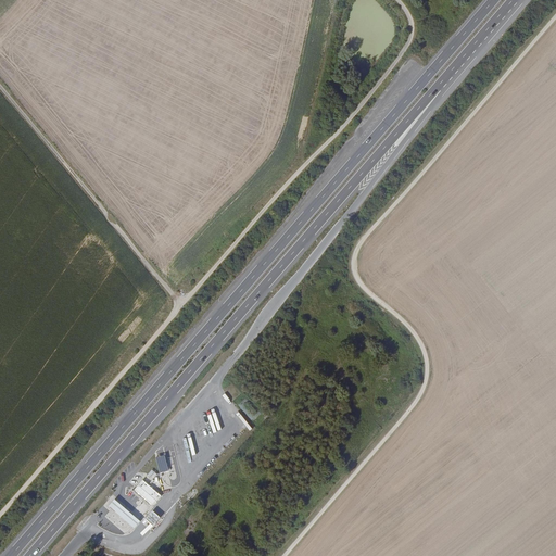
[(235,409),(232,412),(247,429),(250,427),(235,409)]
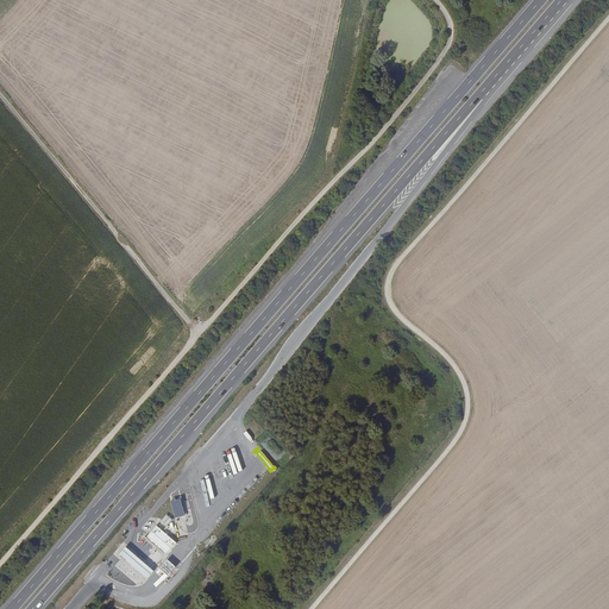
[(195,452),(182,468),(186,471),(199,456),(195,452)]
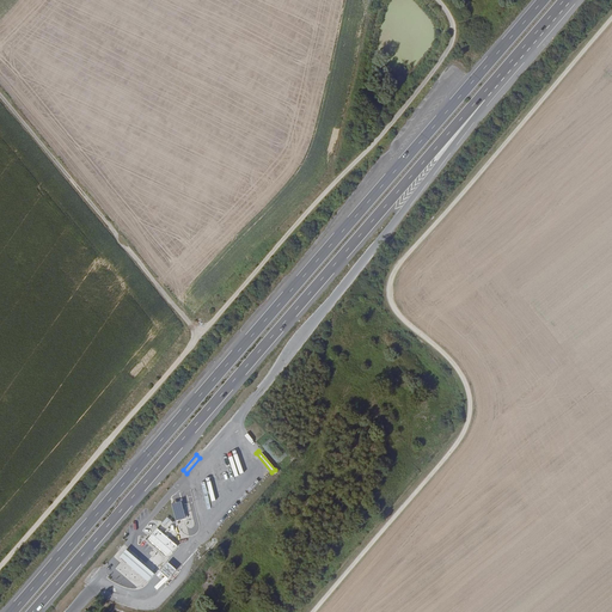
[(243,502),(251,484),(248,482),(239,500),(243,502)]
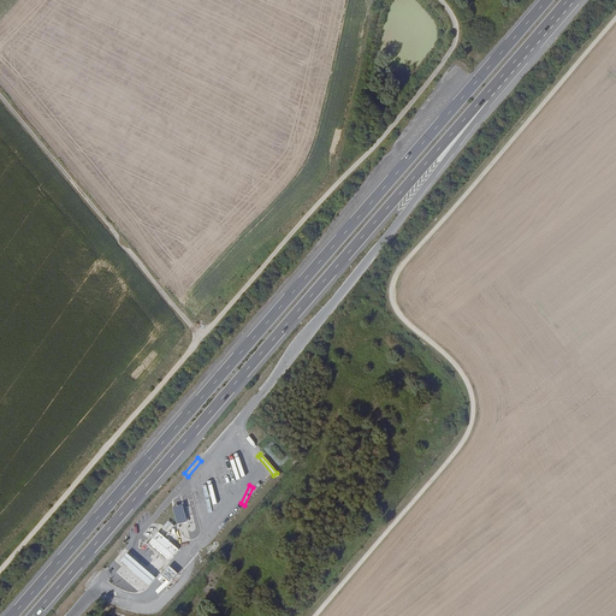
[(203,498),(200,499),(203,520),(208,519),(207,514),(211,513),(207,495),(202,495),(203,498)]
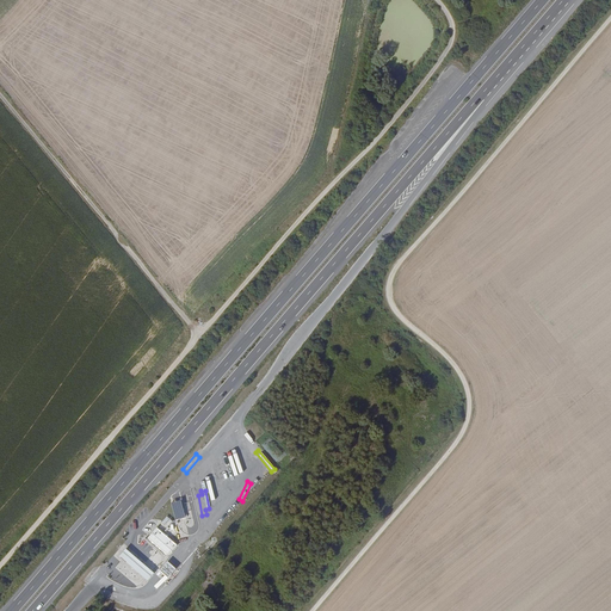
[(181,500),(172,503),(176,519),(186,517),(181,500)]
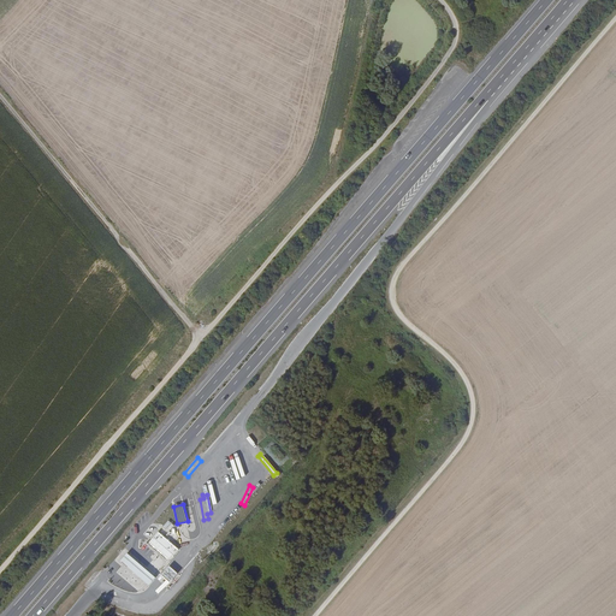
[(215,534),(230,520),(226,517),(213,532),(215,534)]
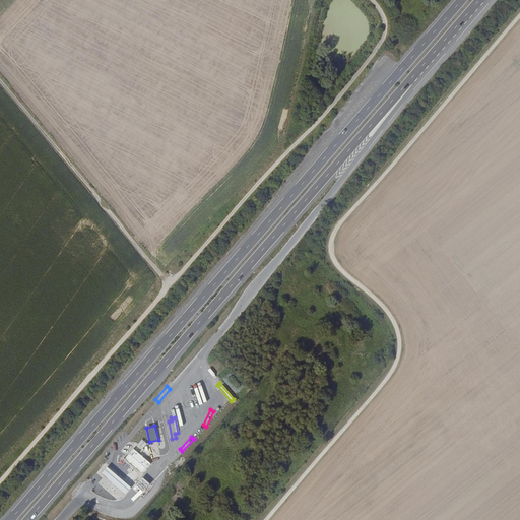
[(141,452),(147,444),(141,440),(135,447),(141,452)]
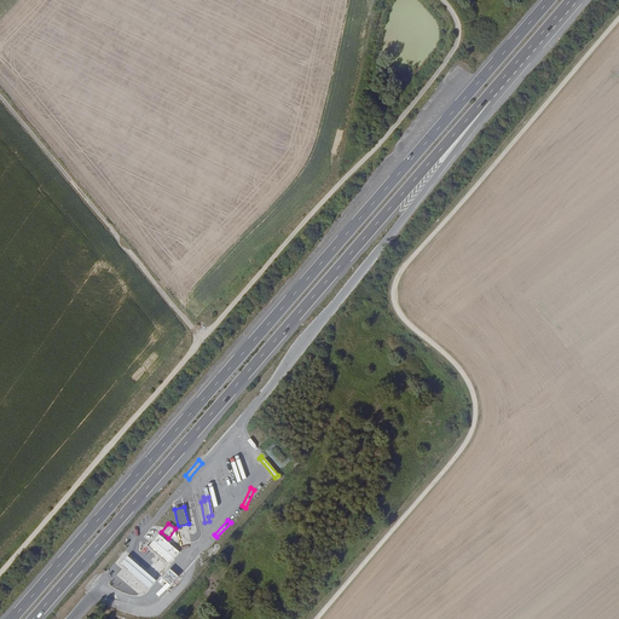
[(150,544),(171,562),(180,551),(160,533),(150,544)]
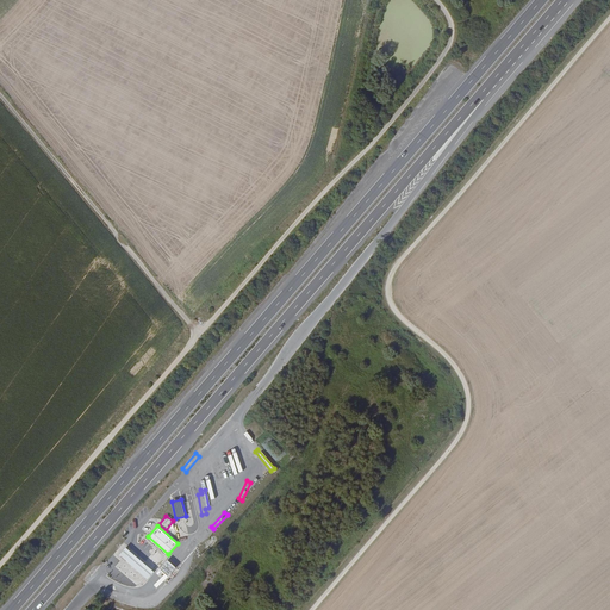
[(119,554),(148,579),(154,571),(126,547),(119,554)]
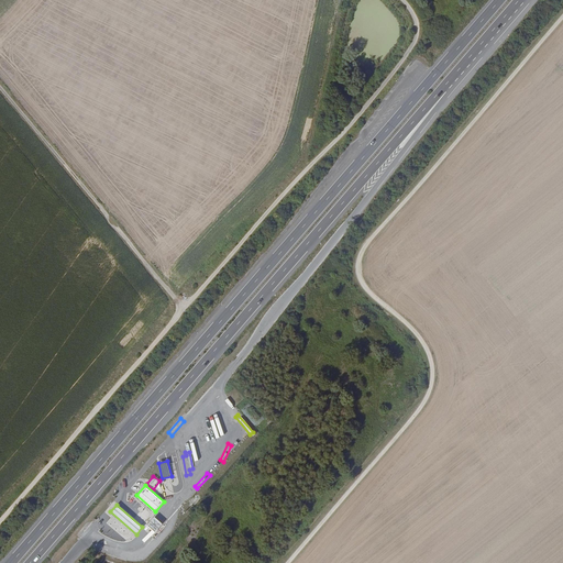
[(146,525),(155,532),(163,525),(154,517),(146,525)]
